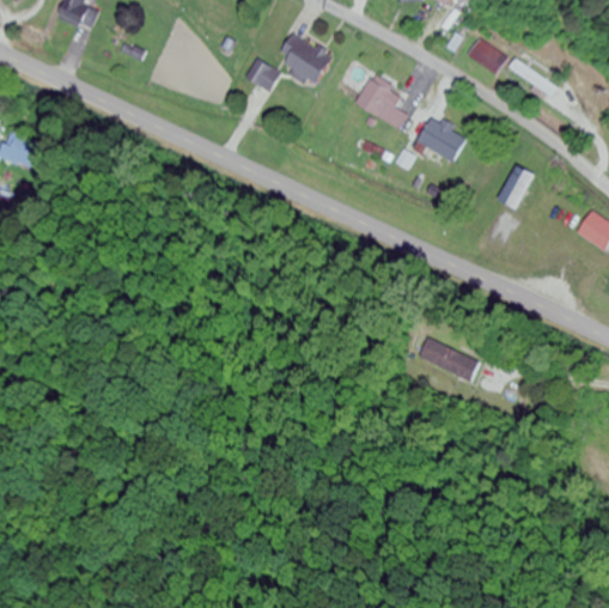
[(62,0),(55,14),(89,31),(98,11),(84,4),(85,0),(62,0)]
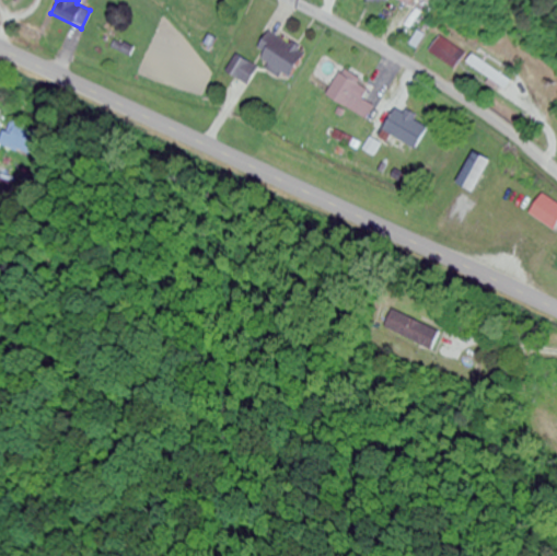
[(286,77),(303,51),(267,29),(251,54),(286,77)]
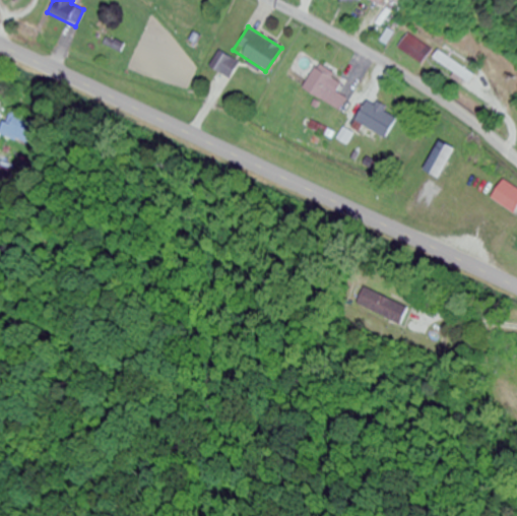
[(429,48),(404,30),(393,46),(417,63),(429,48)]
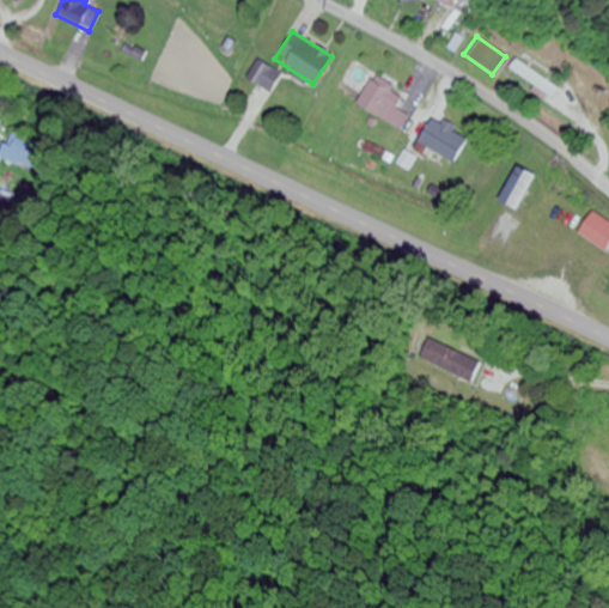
[(280,72),(255,58),(244,77),(269,91),(280,72)]
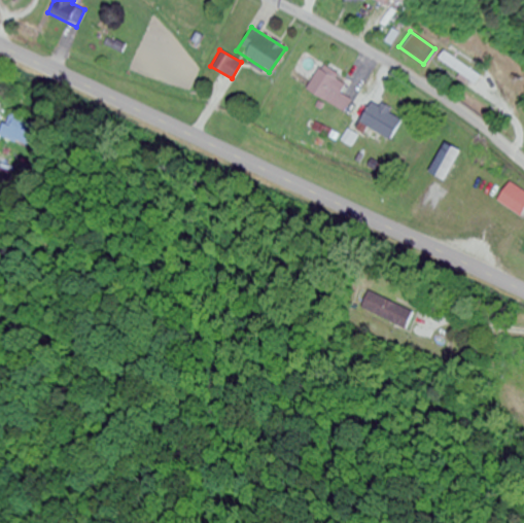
[(442,59),(465,79),(470,73),(447,53),(442,59)]
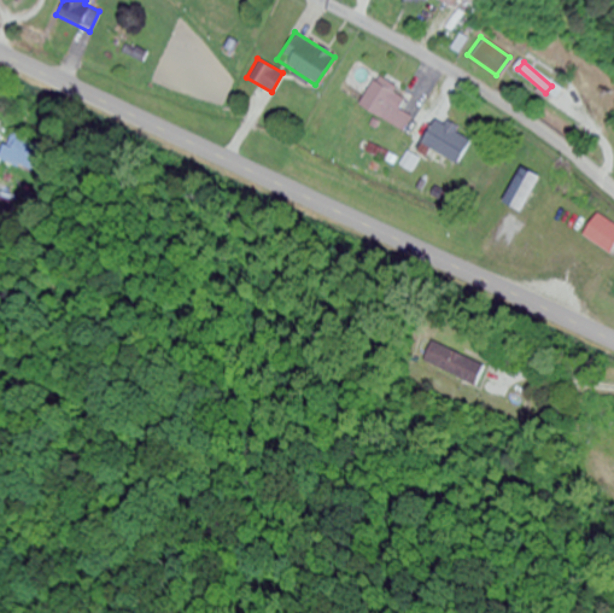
[(356,103),(399,130),(409,116),(397,107),(403,98),(372,77),(356,103)]
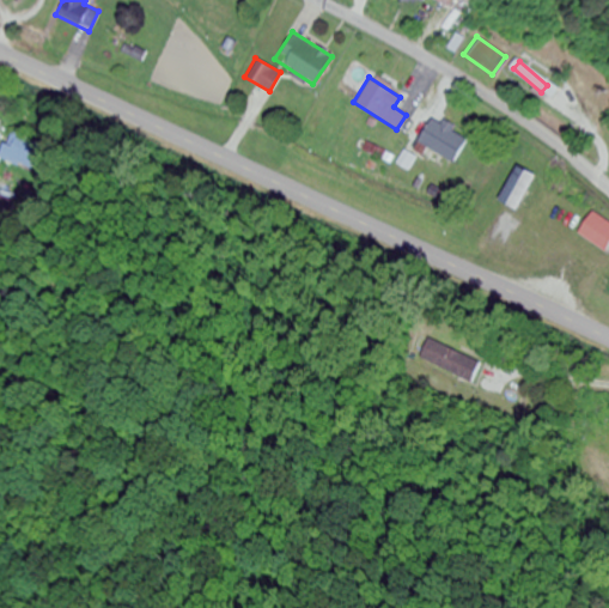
[(415,139),(450,162),(467,137),(432,114),(415,139)]
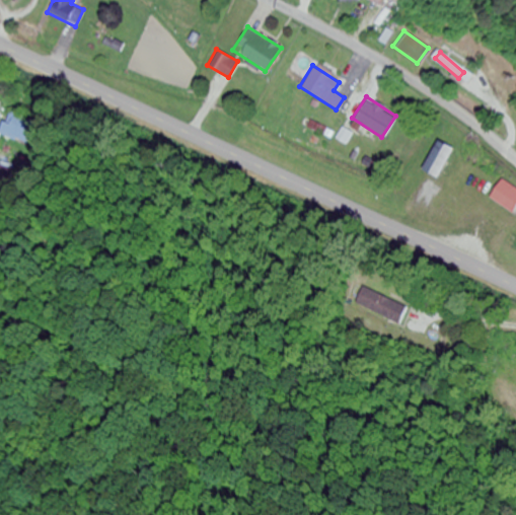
[(25,142),(33,119),(5,109),(0,124),(0,134),(25,142)]
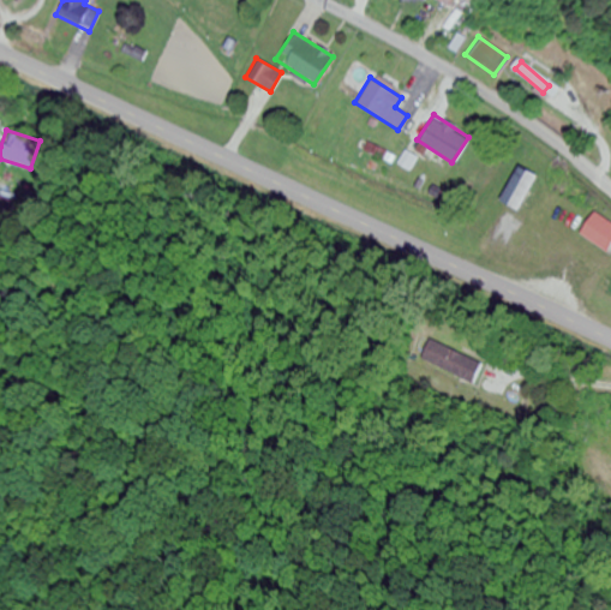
[(605,250),(610,239),(610,221),(591,208),(576,231),(605,250)]
